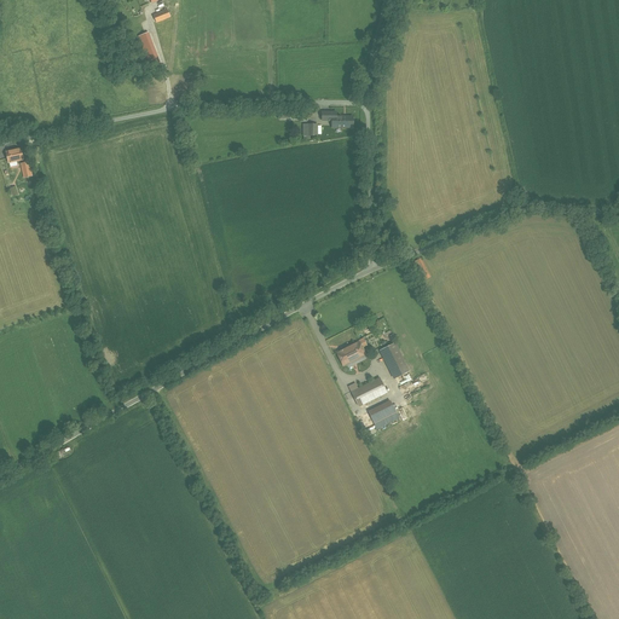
[(168,10),(154,16),(158,27),(166,24),(165,19),(171,17),(168,10)]
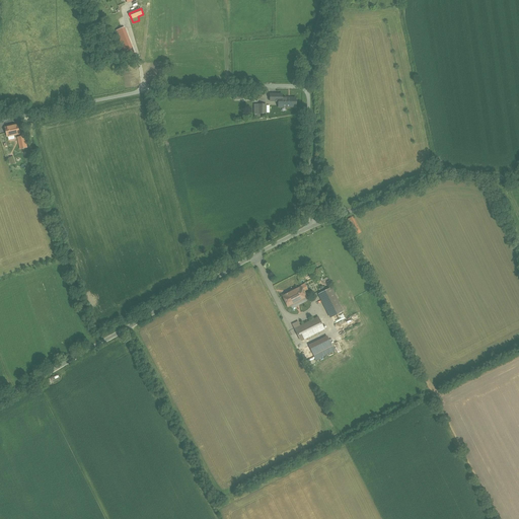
[(122,28),(117,30),(128,58),(136,54),(125,27),(122,28)]
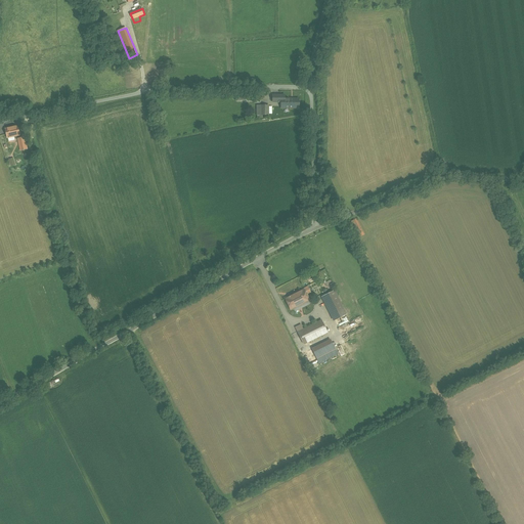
[(299,100),(288,100),(288,99),(285,99),(285,96),(272,96),(272,103),(281,103),(281,110),(299,110),(299,100)]
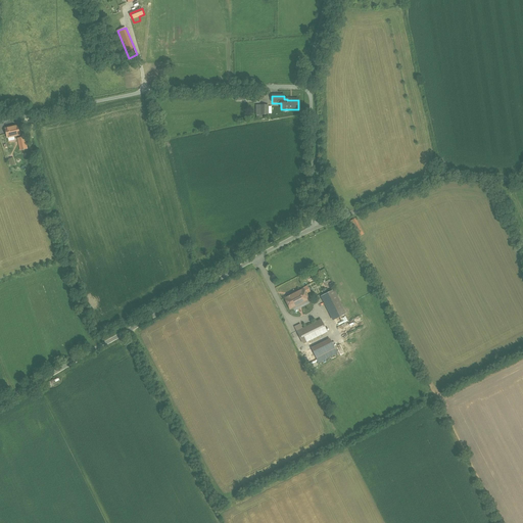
[(268,105),(260,106),(256,106),(256,115),(260,115),(269,114),(272,114),(272,106),(268,107),(268,105)]
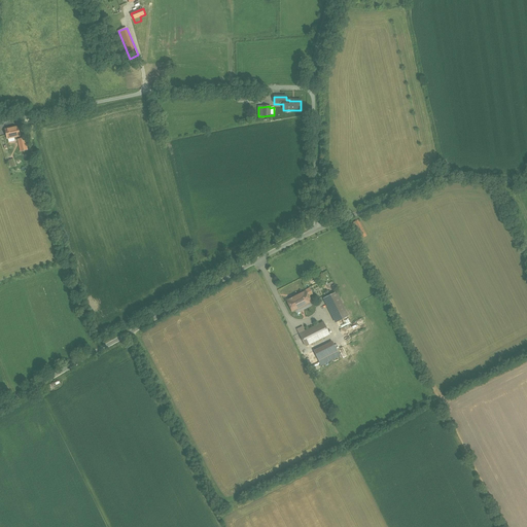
[(18,128),(6,130),(8,138),(20,136),(18,128)]
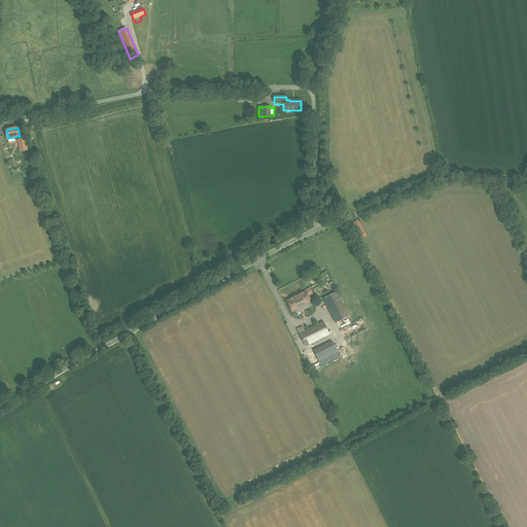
[(353,222),(361,239),(367,236),(358,219),(353,222)]
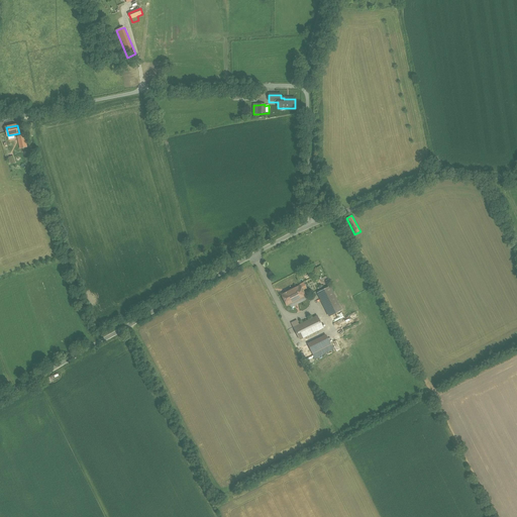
[(299,286),(282,295),(287,305),(305,296),(304,295),(305,293),(303,290),(302,290),(299,286)]
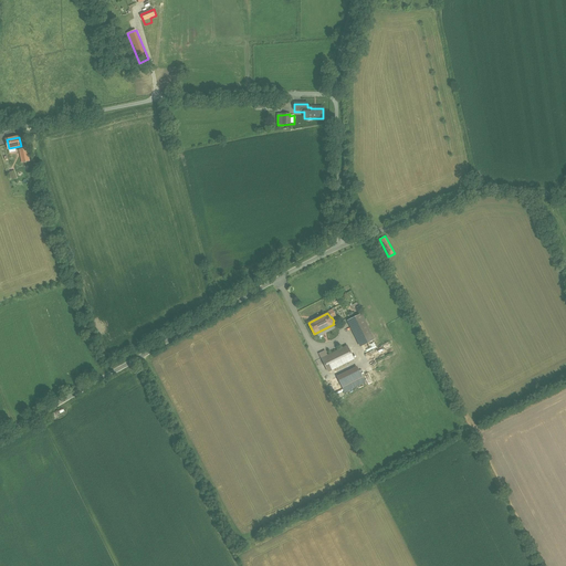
[(362,315),(348,322),(362,347),(374,341),(362,315)]
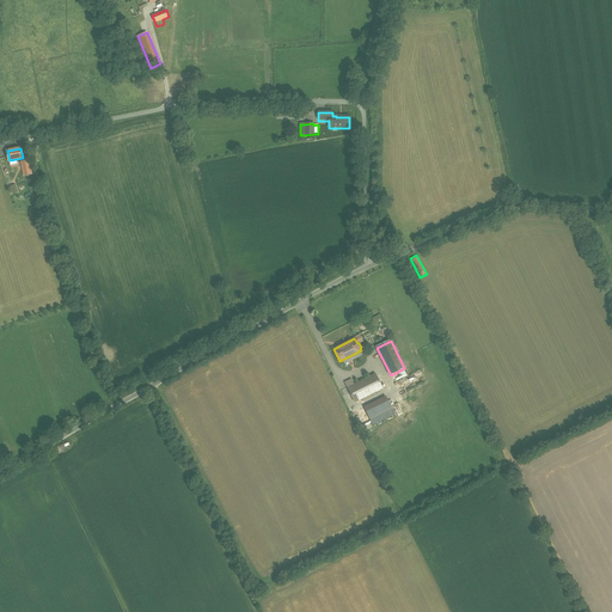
[(377,375),(349,389),(356,403),(383,389),(377,375)]
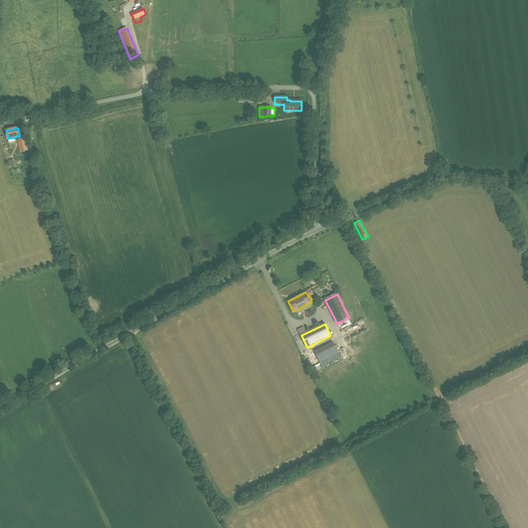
[(333,341),(315,351),(322,366),(340,357),(333,341)]
